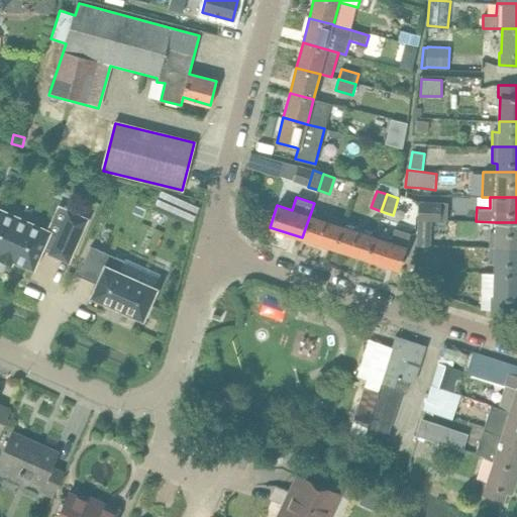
[(446,220),(447,202),(418,201),(417,220),(418,220),(418,219),(432,220),(432,219),(446,220)]
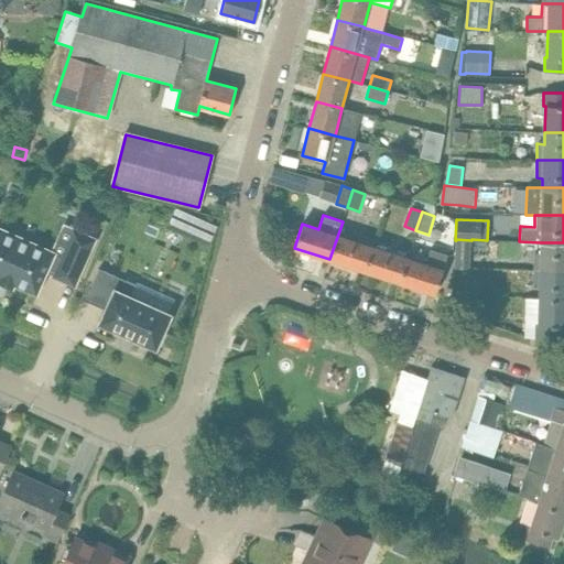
[(353,240),(342,236),(339,235),(344,221),(343,221),(329,259),(365,271),(372,246),(375,239),(355,232),(353,240)]
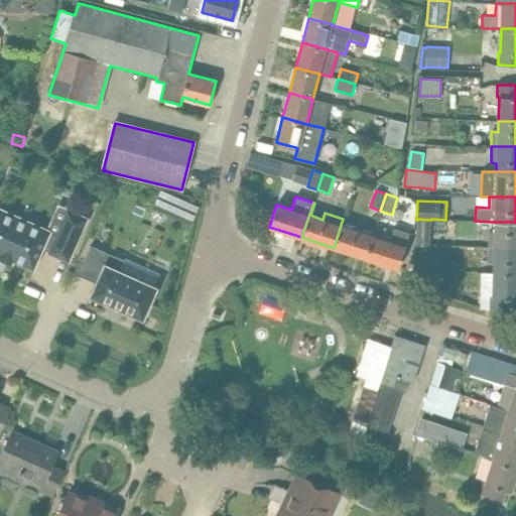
[(68,260),(87,219),(73,213),(61,237),(0,209),(0,257),(11,262),(12,259),(32,268),(42,248),(49,251),(48,252),(68,260)]
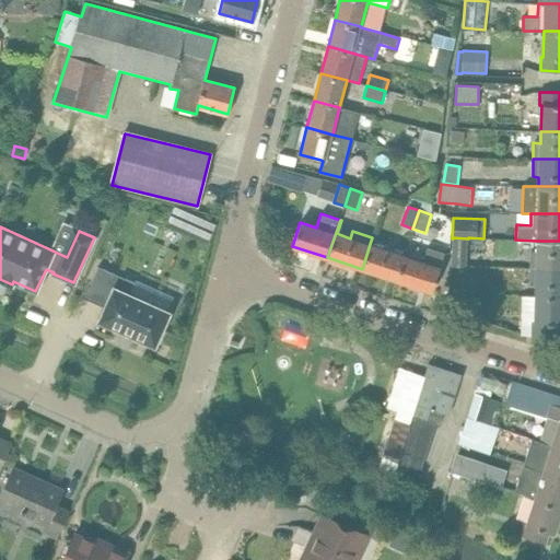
[(466,266),(468,238),(453,237),(453,238),(451,266),(466,266)]
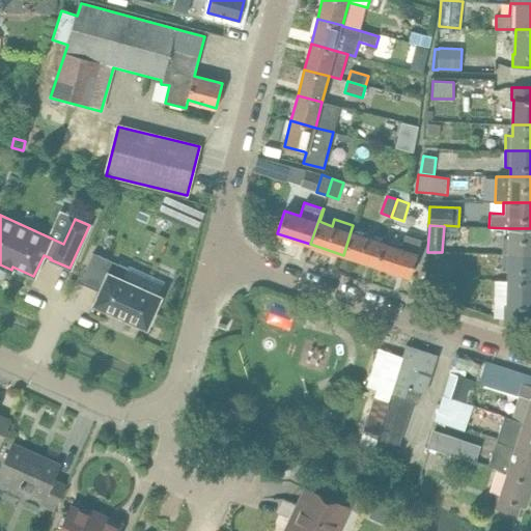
[(530,254),(530,228),(508,228),(508,238),(502,238),(502,254),(530,254)]
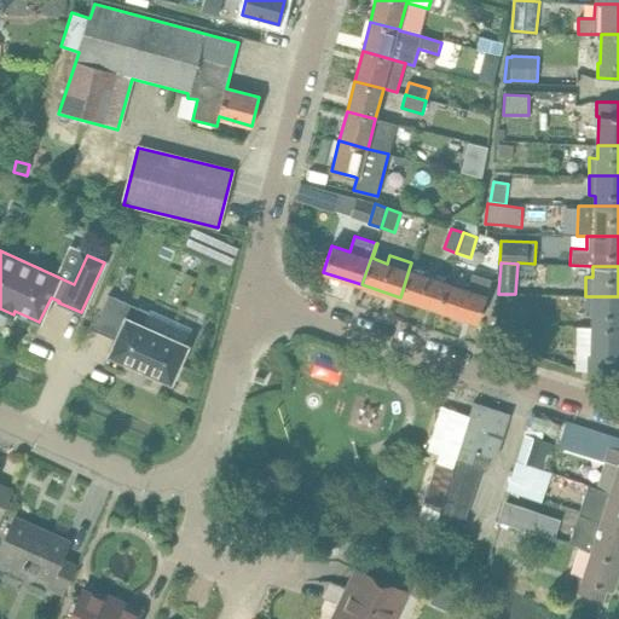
[(438,310),(446,283),(409,270),(400,298),(438,310)]
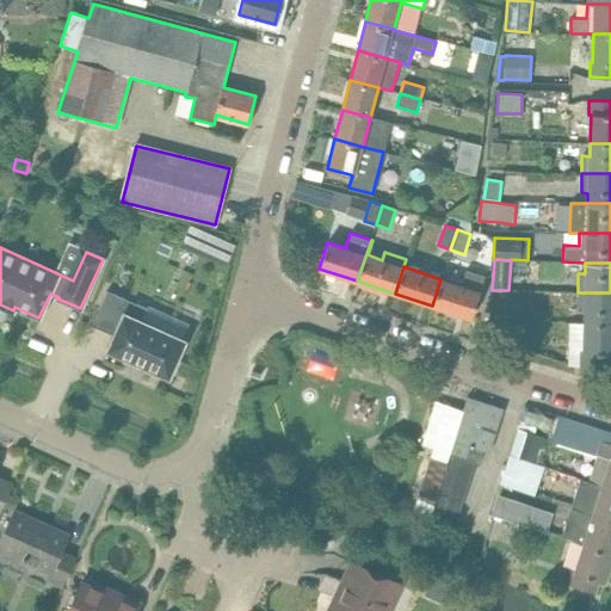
[(480,291),(485,277),(467,270),(461,285),(440,279),(432,306),(471,319),(481,291),(480,291)]
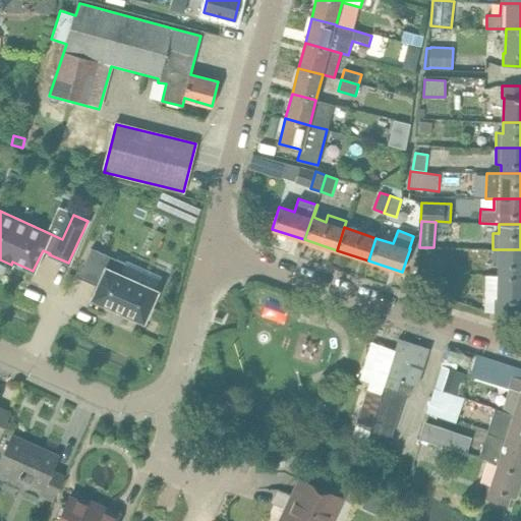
[(143,320),(157,290),(120,274),(125,263),(92,247),(78,277),(98,286),(93,297),(111,305),(111,307),(124,313),(125,311),(143,320)]
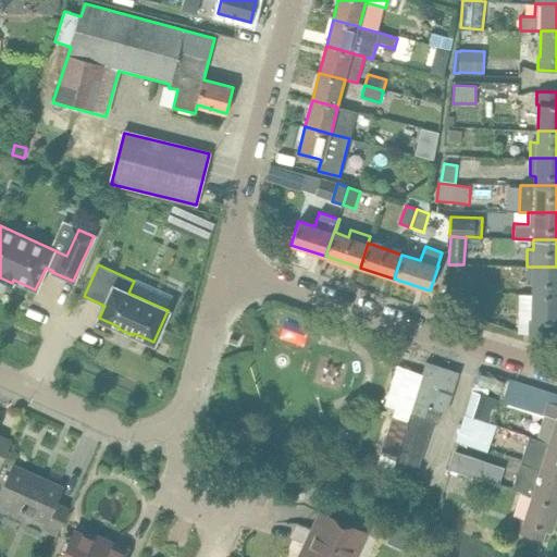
[(556,294),(556,267),(527,267),(525,283),(533,283),(533,294),(556,294)]
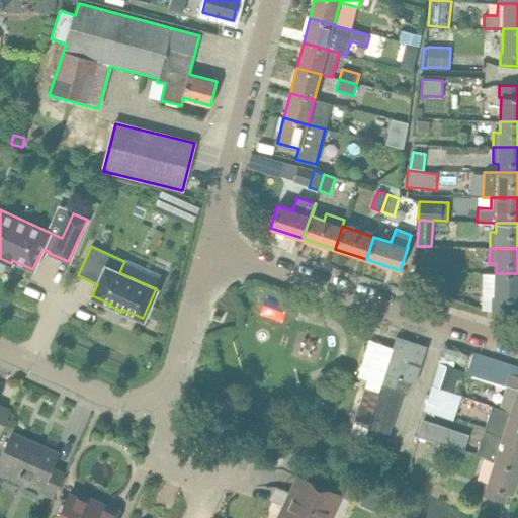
[(517,299),(517,298),(517,273),(496,273),(495,297),(492,297),(492,310),(517,311),(517,299)]
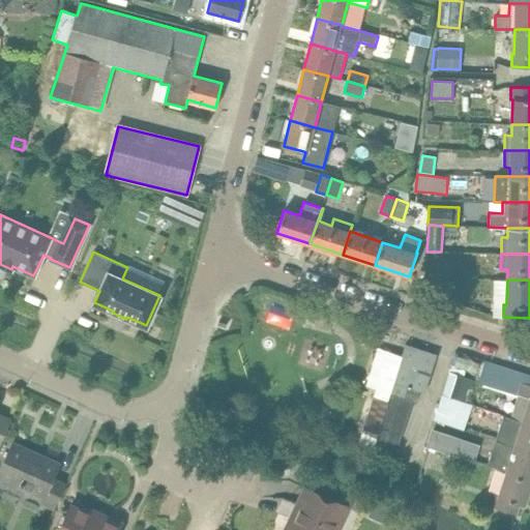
[(436,354),(405,345),(402,356),(389,394),(403,399),(407,386),(418,390),(424,392),(436,354)]
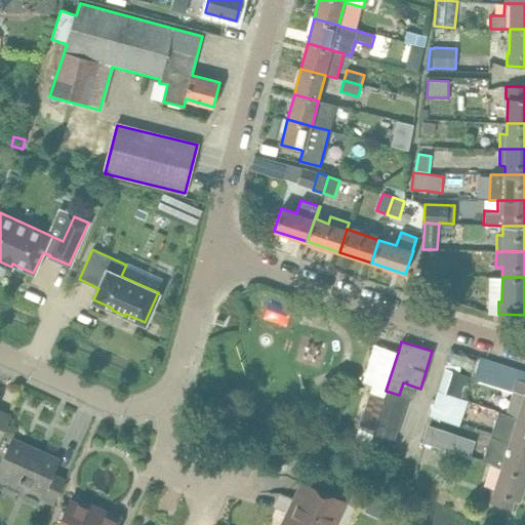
[(524,419),(524,370),(507,365),(503,375),(516,379),(512,390),(524,394),(516,417),(524,419)]
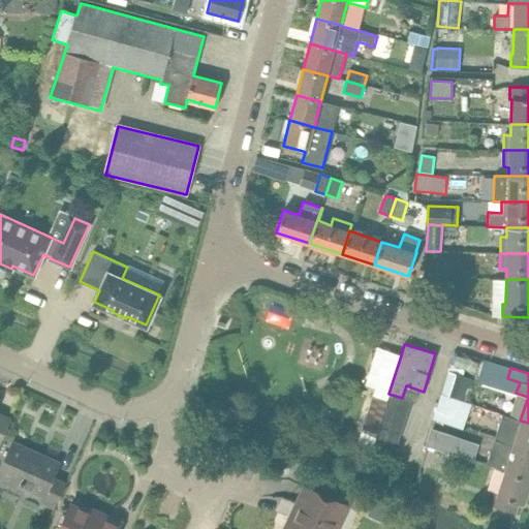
[(456,399),(463,377),(447,372),(441,394),(456,399)]
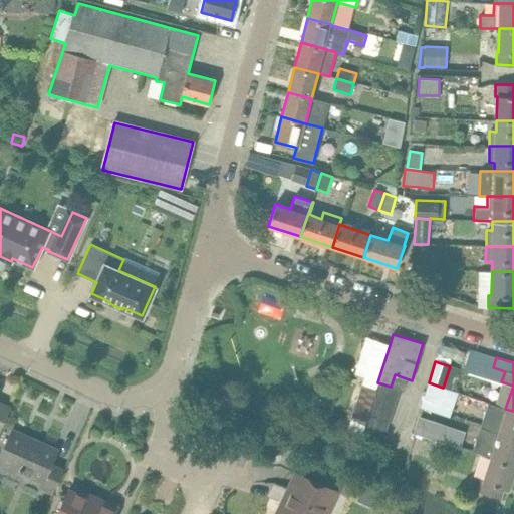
[(391,387),(400,389),(402,390),(406,378),(395,374),(391,387)]
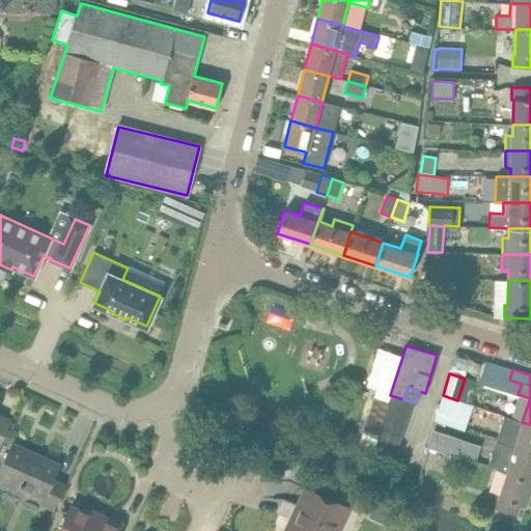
[(386,407),(409,414),(413,401),(403,399),(390,395),(386,407)]
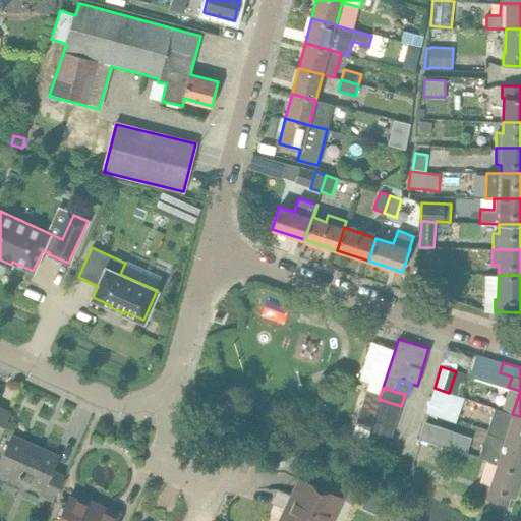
[(439,416),(444,400),(431,396),(426,412),(439,416)]
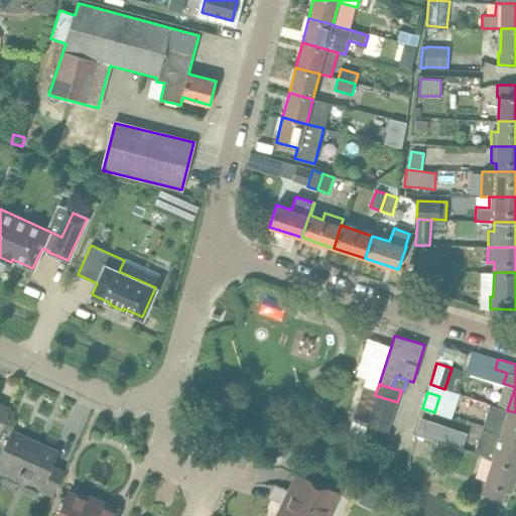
[(371,407),(393,414),(397,402),(375,395),(371,407)]
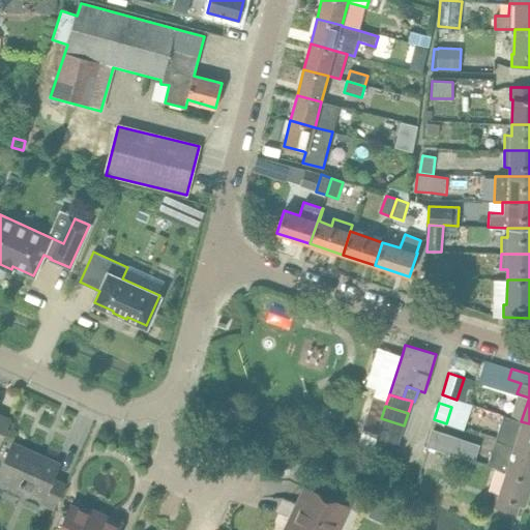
[(0,439),(9,419),(0,415),(0,439)]
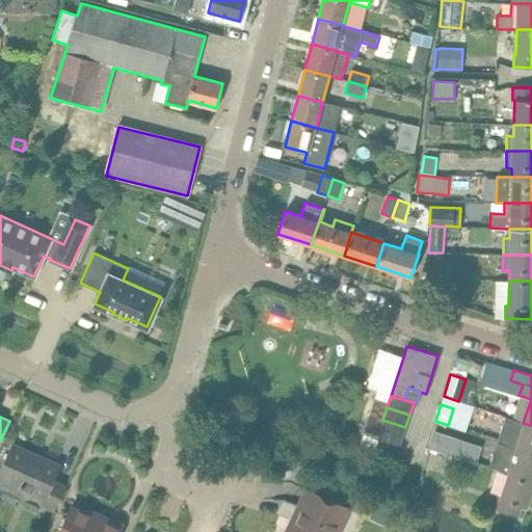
[(505,418),(497,441),(510,446),(531,452),(531,425),(523,423),(515,421),(505,418)]
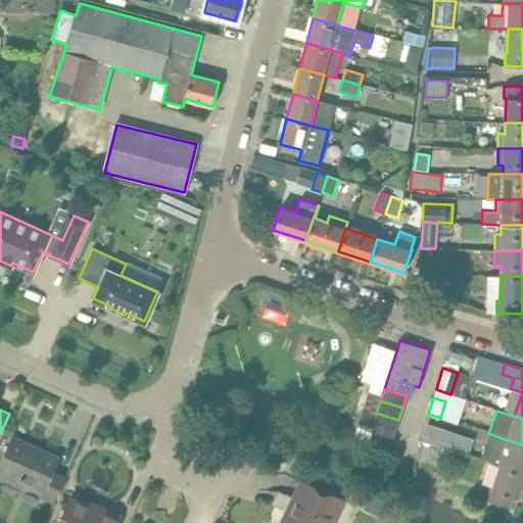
[(373,425),(394,432),(398,420),(376,413),(373,425)]
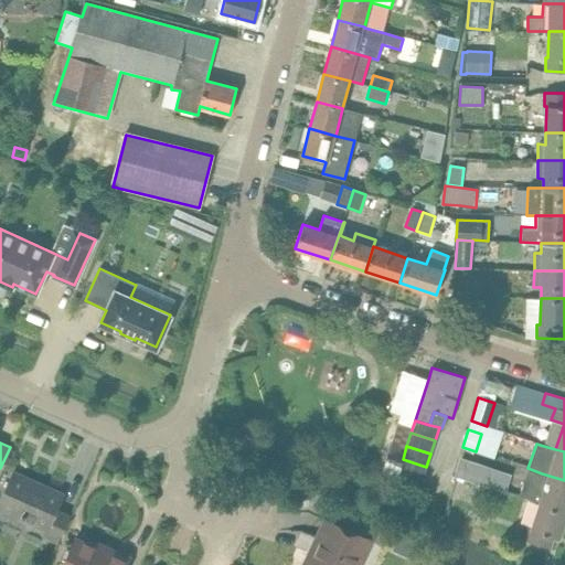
[(398,472),(422,480),(426,467),(403,459),(400,467),(398,472)]
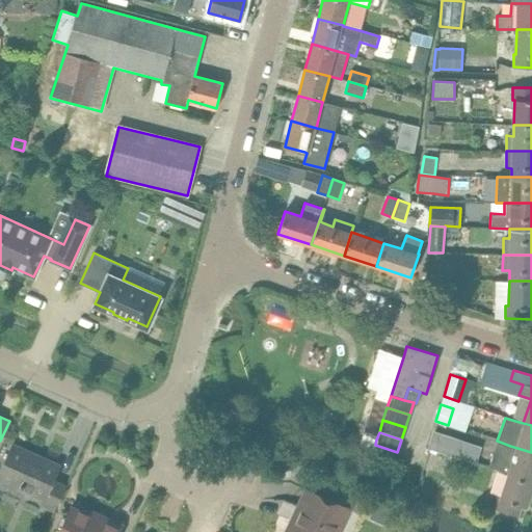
[(459,458),(464,444),(433,433),(428,449),(459,458)]
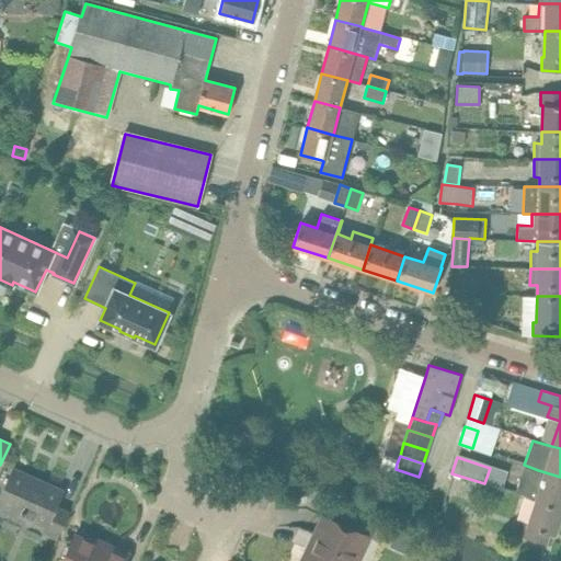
[(382,458),(376,477),(391,481),(396,469),(397,464),(382,458)]
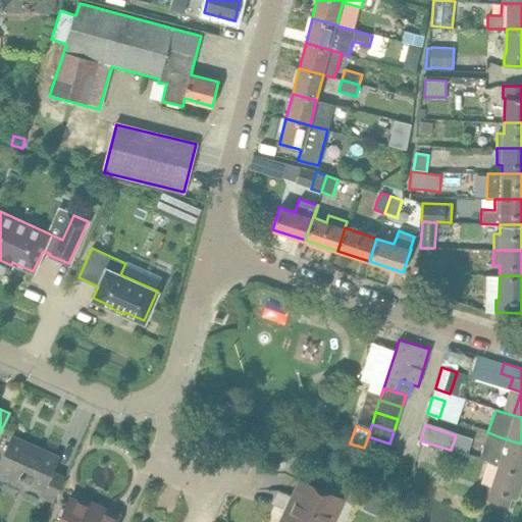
[(53,501),(63,476),(52,471),(58,456),(12,435),(0,463),(0,469),(44,489),(41,496),(53,501)]
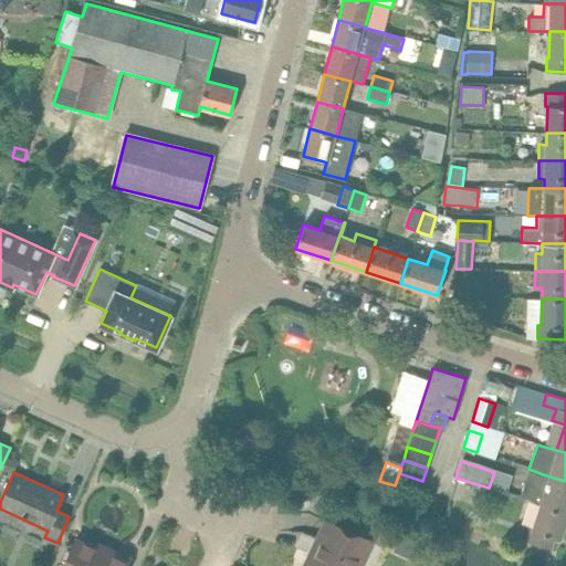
[(399,473),(395,485),(419,494),(422,481),(399,473)]
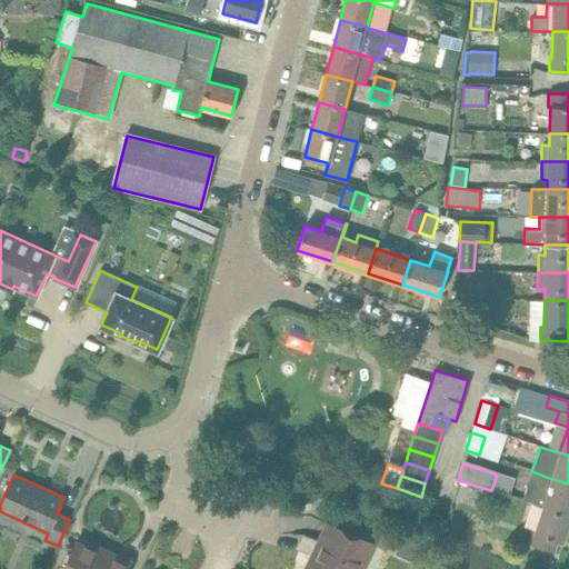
[(568,512),(568,483),(546,477),(541,490),(527,486),(522,499),(542,506),(542,505),(568,512)]
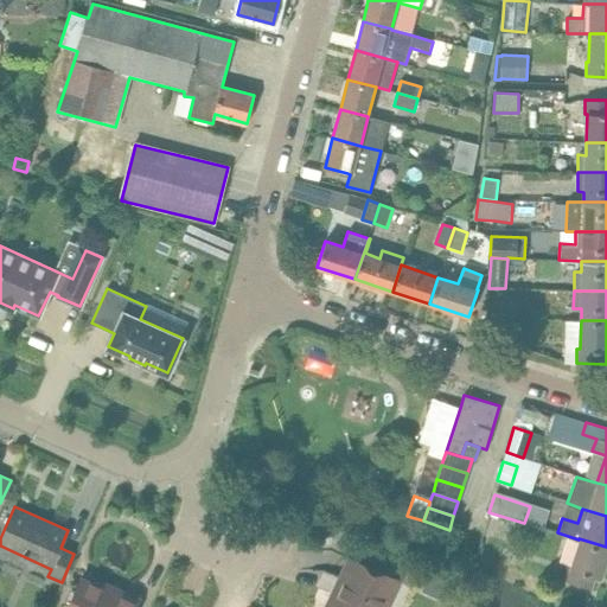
[(600,577),(606,556),(606,547),(579,538),(579,540),(570,566),(568,566),(563,580),(590,589),(592,586),(595,576),(600,577)]
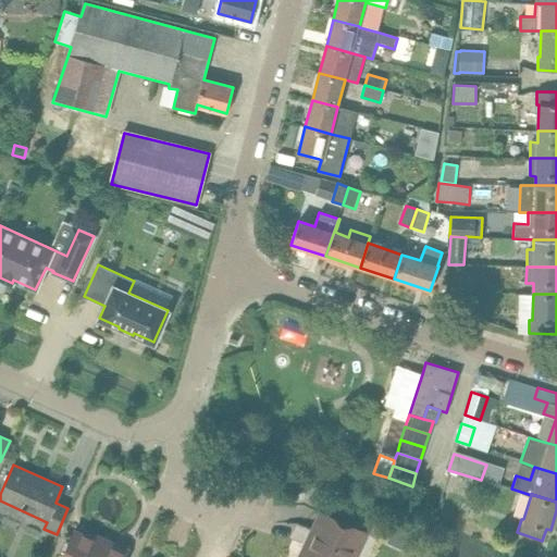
[(355,556),(366,533),(339,521),(320,511),(311,531),(314,533),(309,547),(305,545),(298,556),(355,556)]
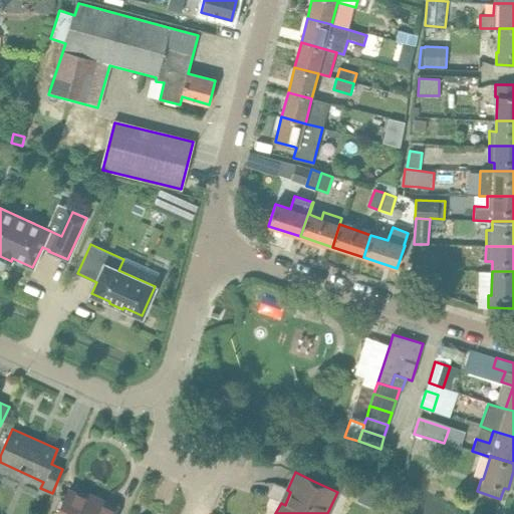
[(99,503),(68,489),(56,513),(113,513),(117,507),(101,500),(99,503)]
